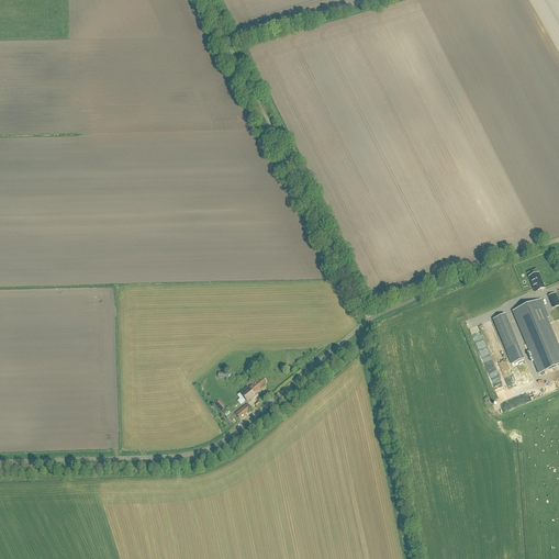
[(529,274),(530,277),(527,278),(530,287),(536,284),(537,288),(541,286),(538,279),(538,280),(537,277),(538,277),(535,270),(529,274)]
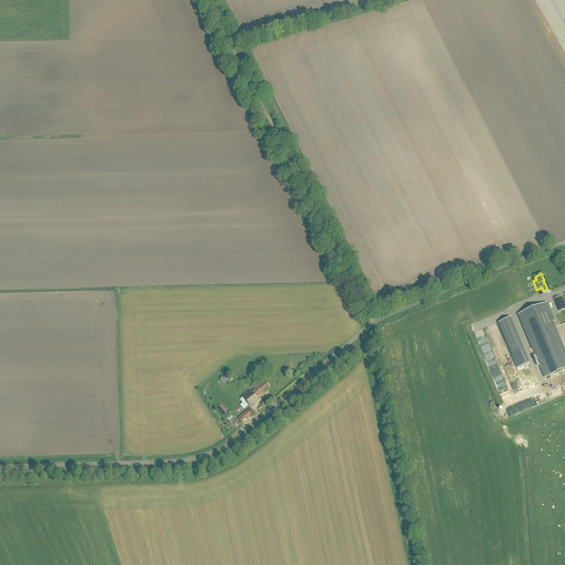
[(564,365),(564,356),(550,319),(552,319),(544,300),(515,312),(542,375),(564,365)]
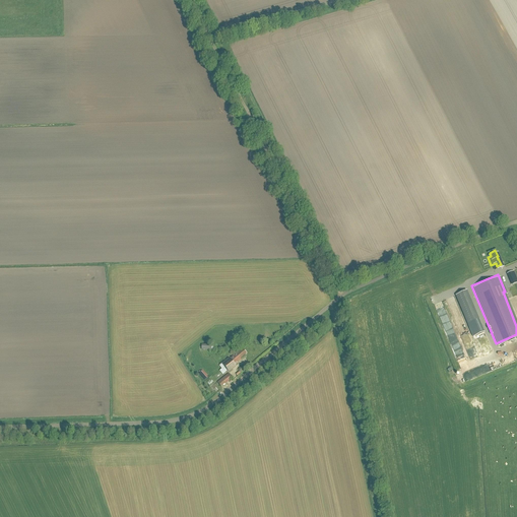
[(452,293),(465,322),(475,318),(476,317),(464,288),(452,293)]
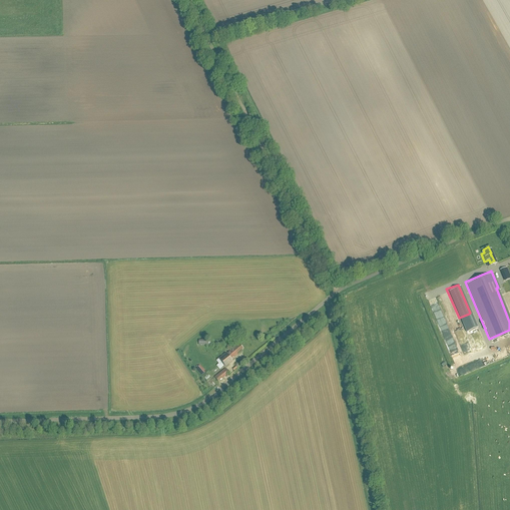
[(435,294),(428,297),(436,315),(443,312),(435,294)]
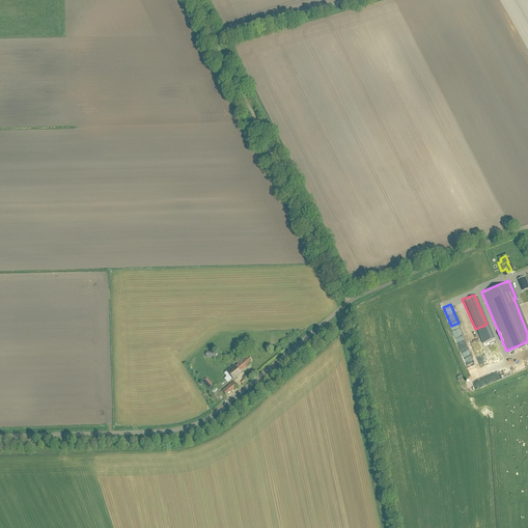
[(480,342),(481,342),(491,338),(492,337),(487,324),(485,325),(475,329),(480,342)]
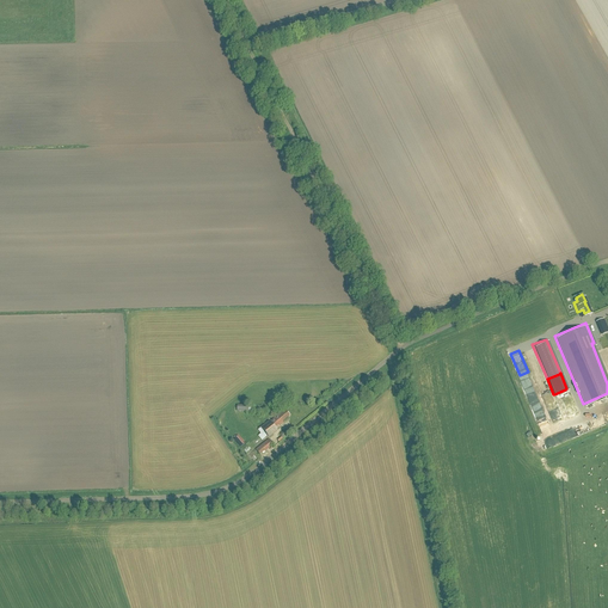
[(532,375),(522,379),(540,428),(548,424),(532,375)]
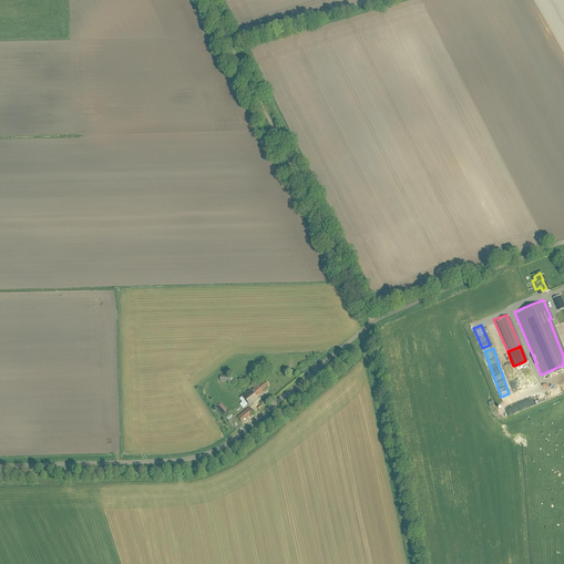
[(263,387),(265,386),(264,385),(266,383),(258,375),(254,379),(256,381),(246,389),(246,388),(238,395),(242,398),(238,400),(243,404),(260,389),(259,388),(263,386),(263,387)]
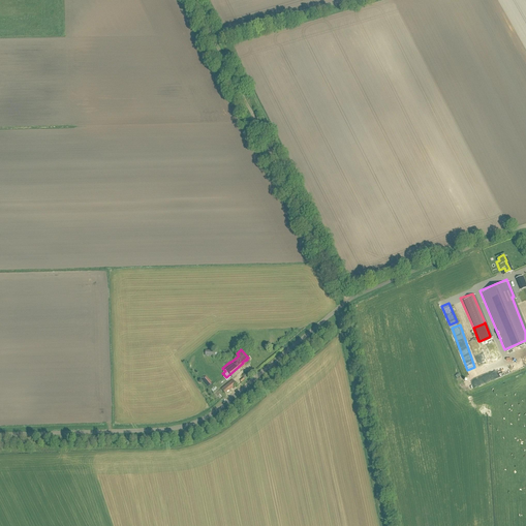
[(233,376),(221,385),(225,391),(237,380),(233,376)]
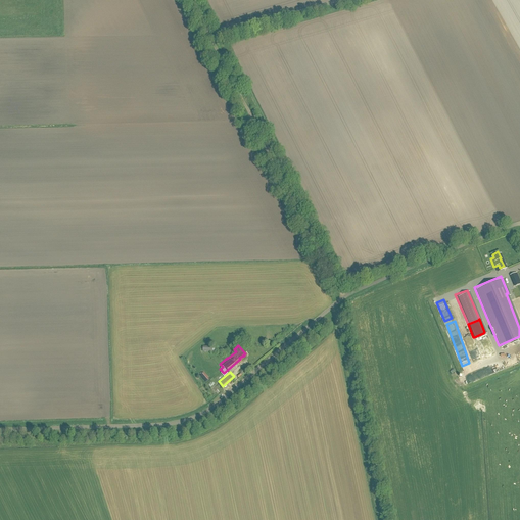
[(210,388),(216,392),(220,388),(215,384),(210,388)]
